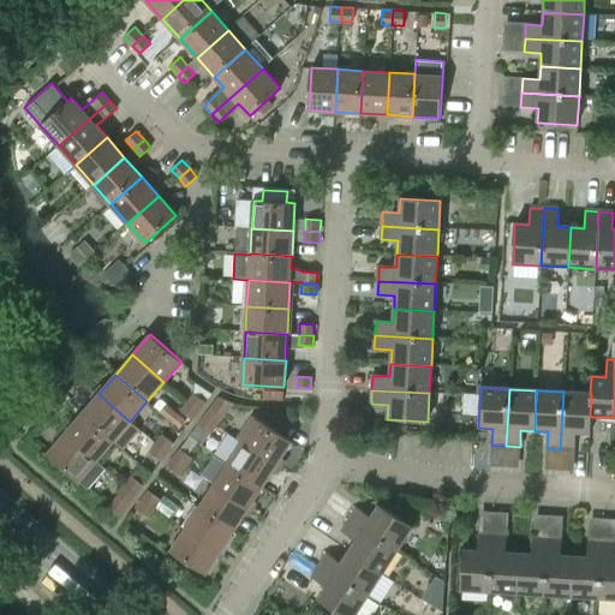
[(563,392),(560,449),(574,451),(575,433),(590,434),(591,417),(590,417),(591,394),(590,394),(563,392)]
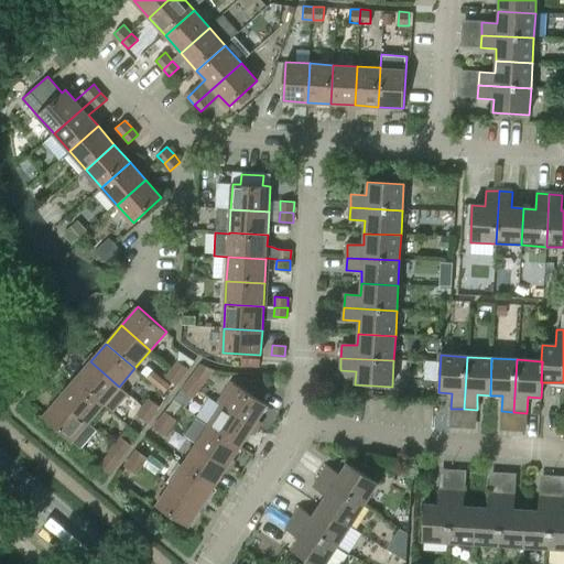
[(90,361),(75,379),(104,404),(104,405),(112,413),(128,394),(119,387),(90,361)]
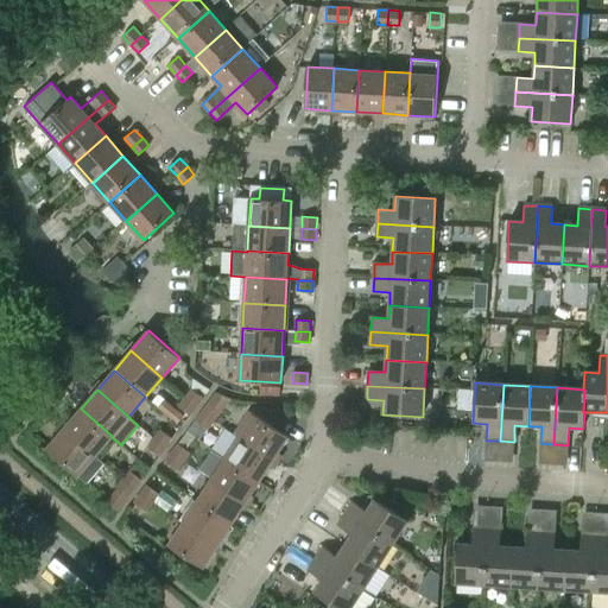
[(185,398),(197,406),(203,398),(192,390),(185,398)]
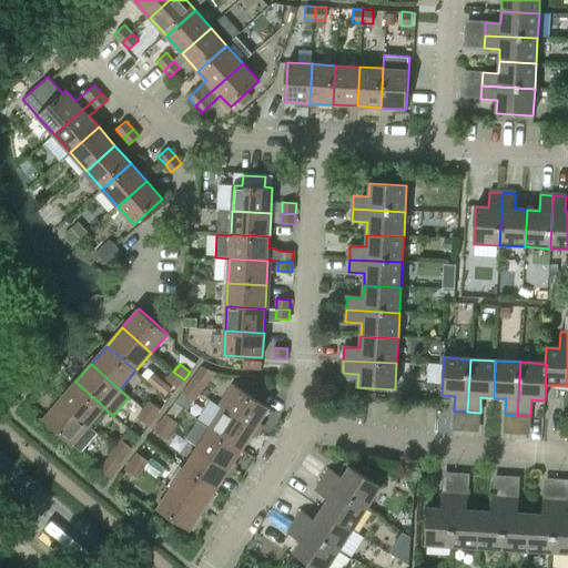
[(202,366),(195,376),(189,385),(200,393),(206,384),(215,372),(211,371),(206,368),(202,366)]
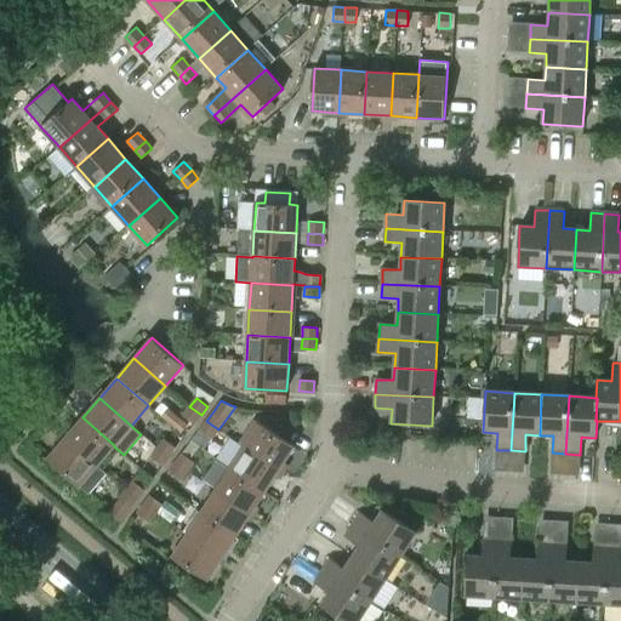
[(201,415),(189,406),(182,415),(194,425),(201,415)]
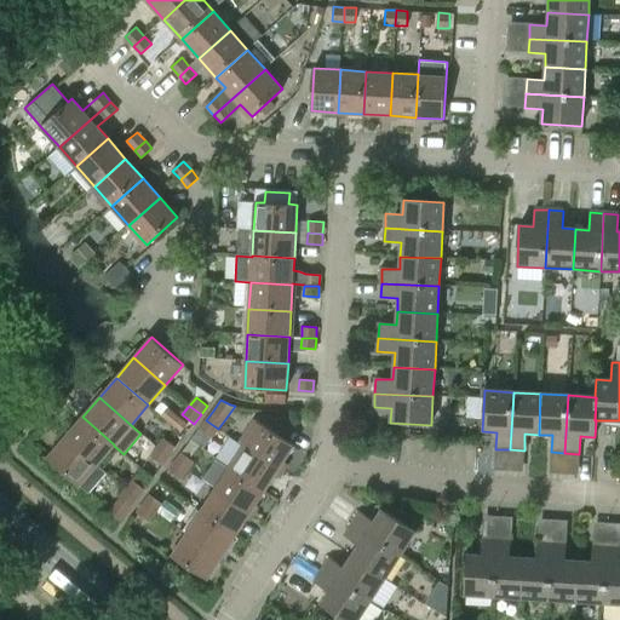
[(97,465),(114,446),(114,445),(82,417),(65,437),(97,465)]
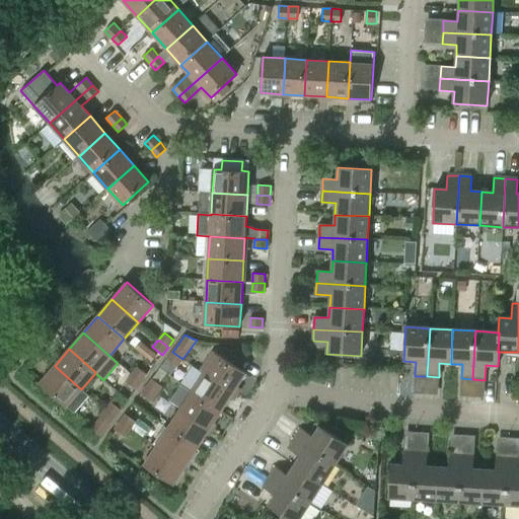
[(182,359),(172,352),(167,359),(177,366),(182,359)]
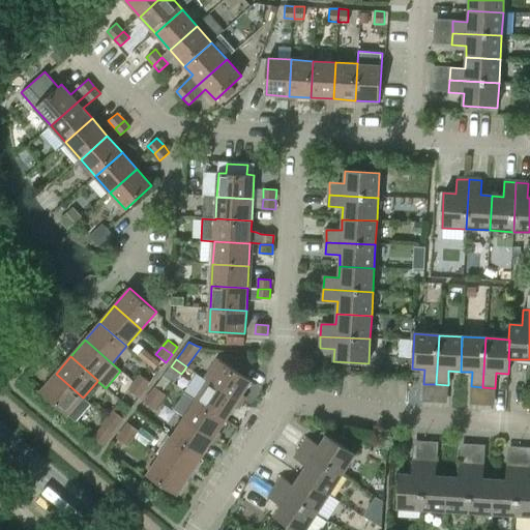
[(221,361),(208,381),(238,400),(251,381),(221,361)]
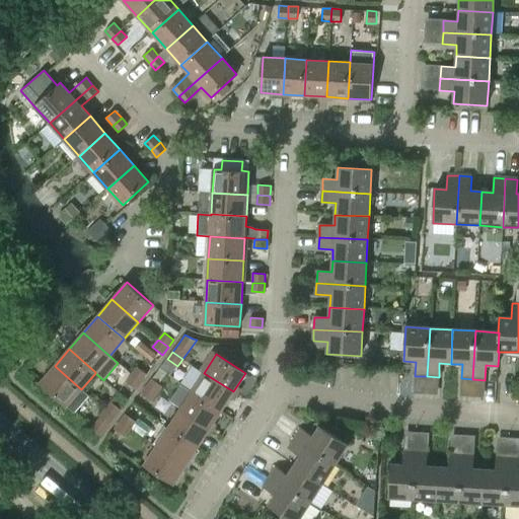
[(80,389),(81,389),(55,366),(40,383),(74,413),(88,396),(80,389)]
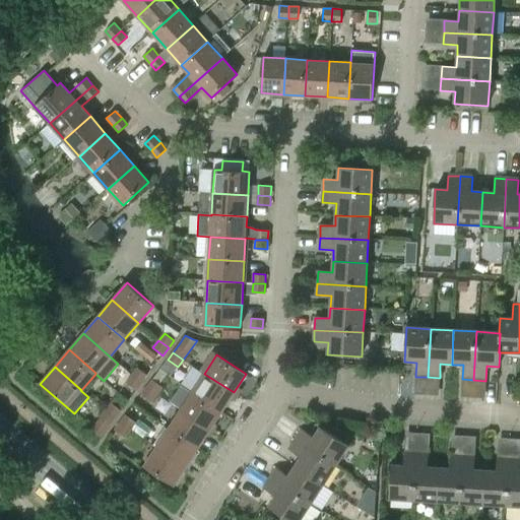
[(132,376),(141,383),(147,375),(138,368),(132,376)]
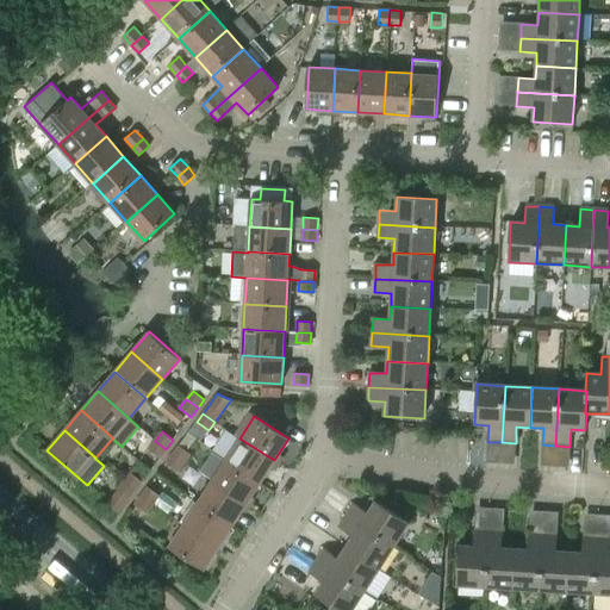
[(260,481),(274,460),(240,439),(225,460),(260,481)]
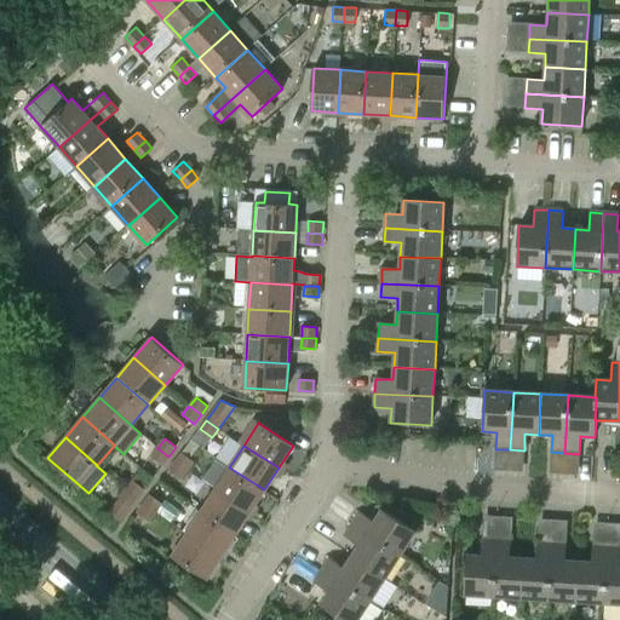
[(168,457),(158,448),(151,457),(162,465),(168,457)]
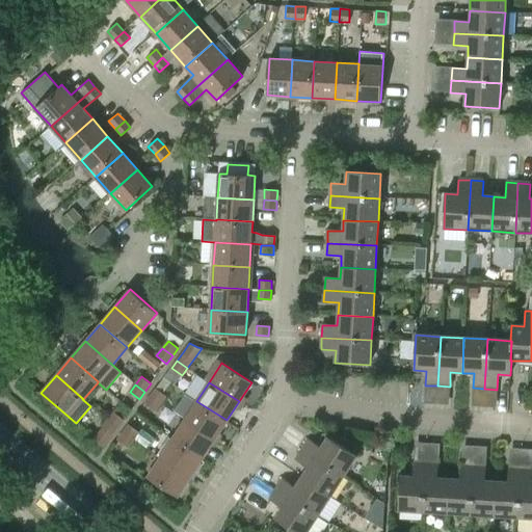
[(150,396),(160,403),(166,396),(156,389),(150,396)]
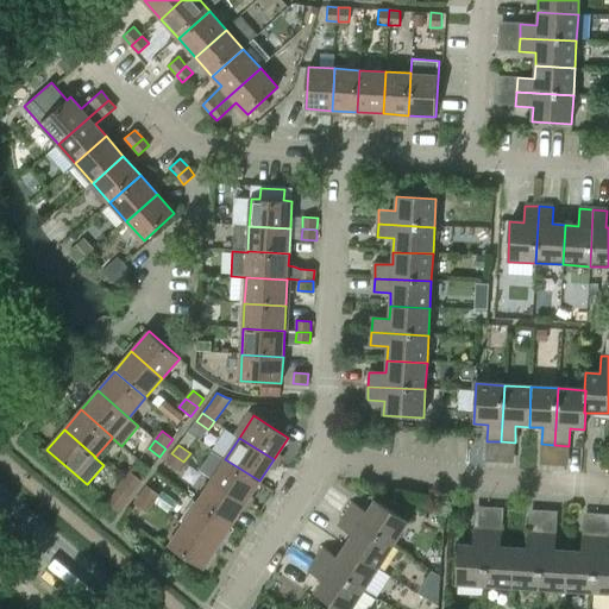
[(183,462),(171,453),(165,462),(177,470),(183,462)]
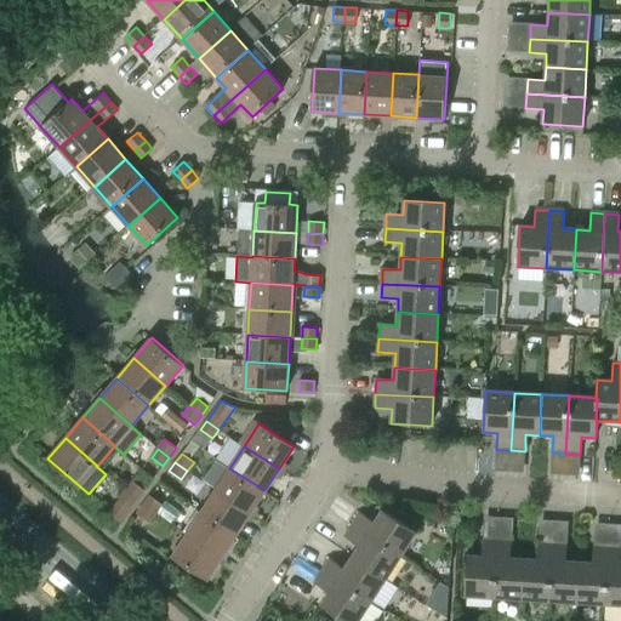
[(229,468),(216,490),(250,513),(265,490),(229,468)]
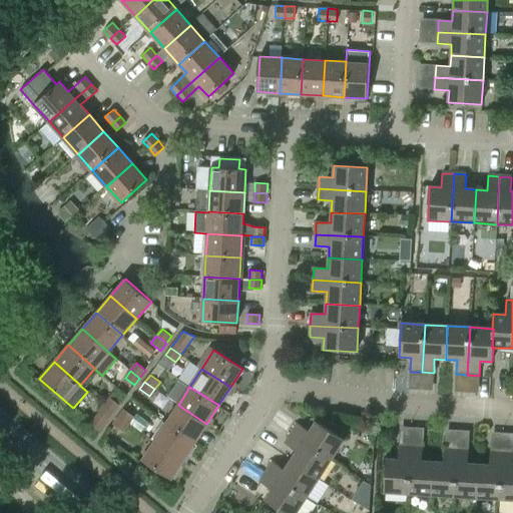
[(104,405),(114,412),(119,405),(110,397),(104,405)]
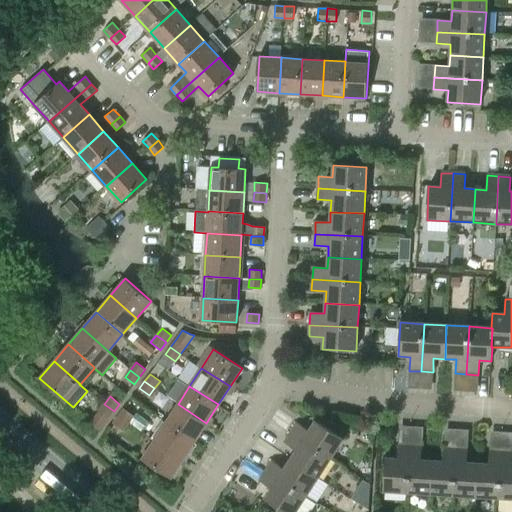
[(114,411),(104,404),(98,411),(108,419),(114,411)]
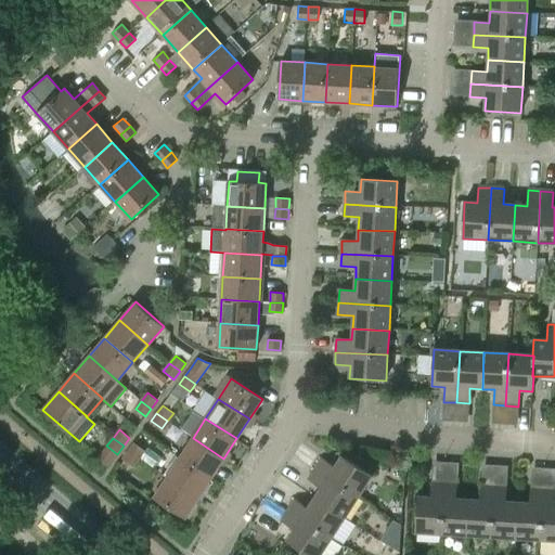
[(211,478),(223,459),(193,438),(180,457),(211,478)]
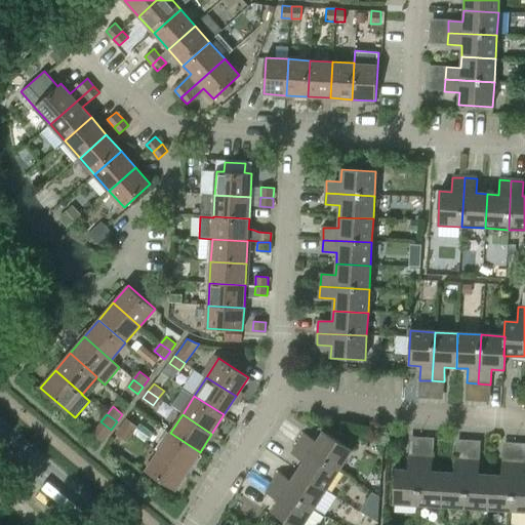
[(121,427),(131,434),(136,427),(127,418),(121,427)]
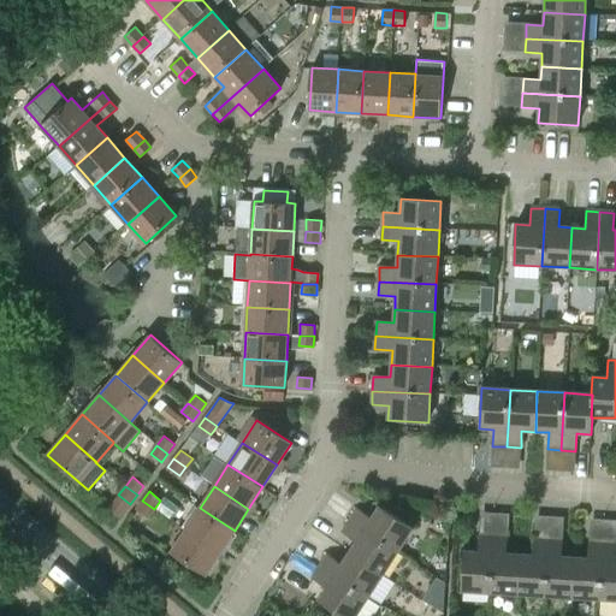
[(154,509),(142,501),(136,508),(148,516),(154,509)]
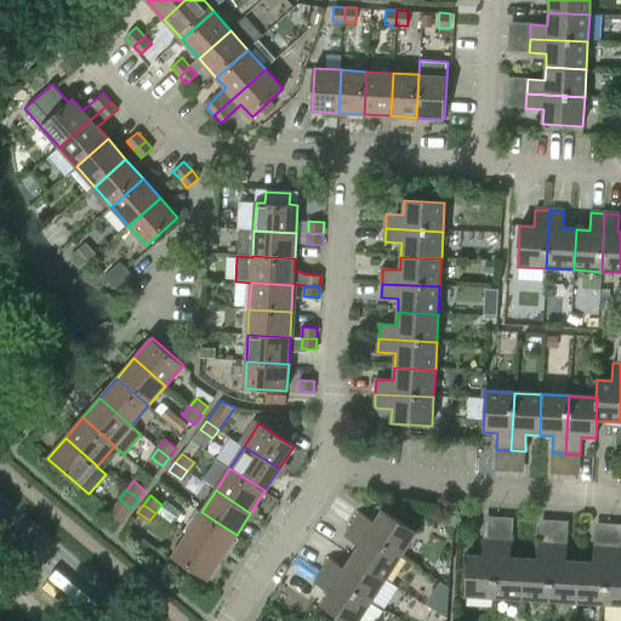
[(360,512),(352,524),(400,556),(416,533),(382,510),(375,522),(360,512)]
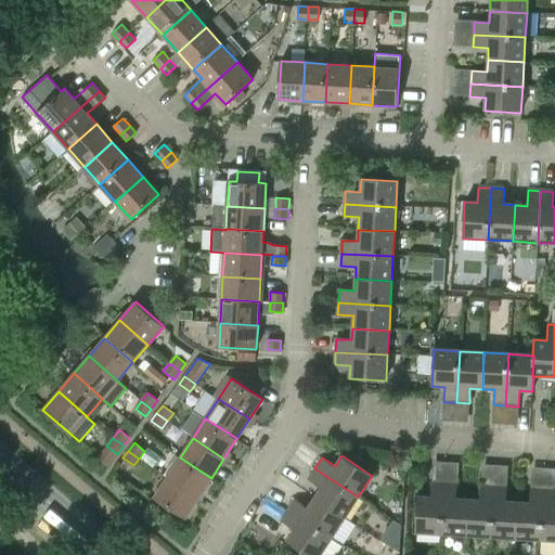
[(198,498),(211,478),(180,457),(167,477),(198,498)]
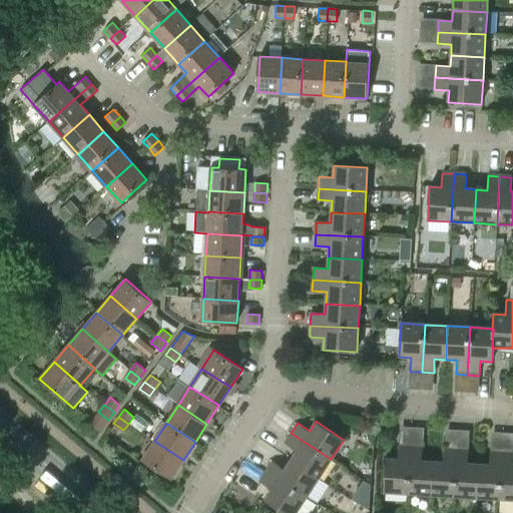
[(319,479),(331,459),(291,433),(285,443),(297,451),(291,460),(319,479)]
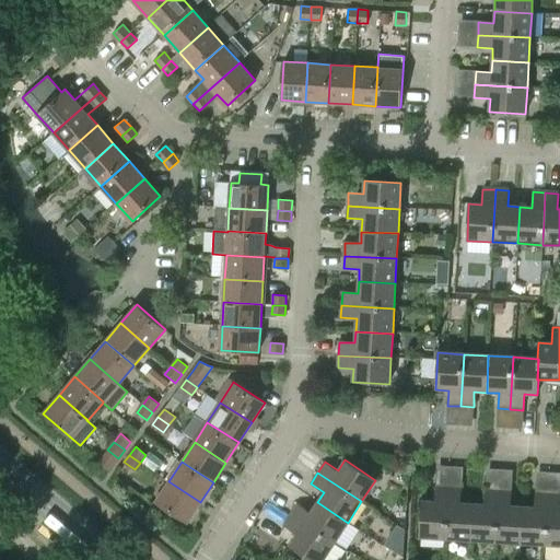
[(187,522),(200,502),(168,481),(155,501),(187,522)]
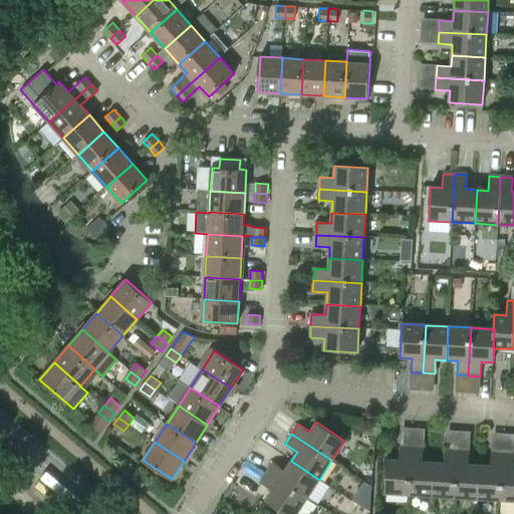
[(386,493),(410,494),(412,447),(401,446),(400,460),(388,459),(386,493)]
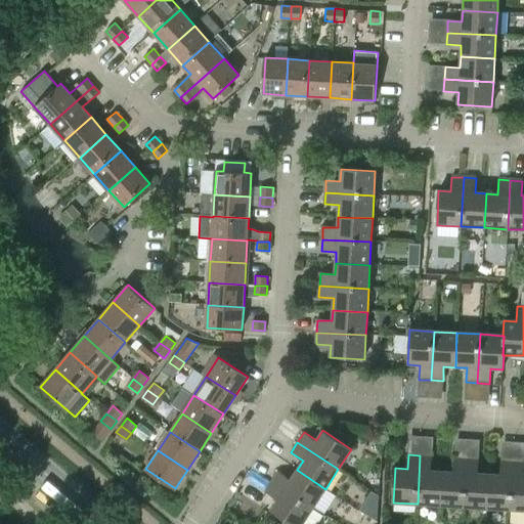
[(418,504),(440,506),(442,471),(431,470),(432,455),(420,455),(418,504)]
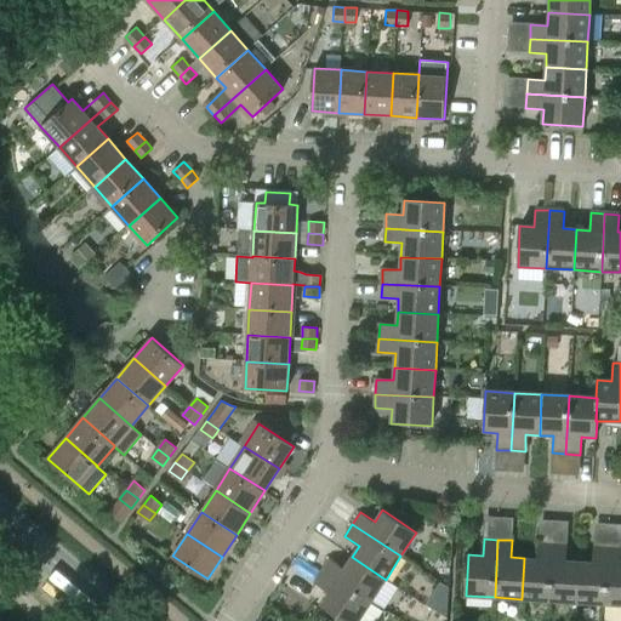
[(522,599),(550,600),(553,542),(539,541),(537,559),(524,558),(522,599)]
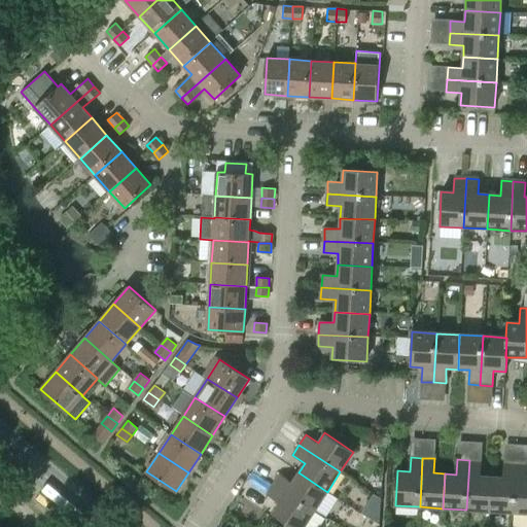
[(466,510),(490,511),(492,477),(481,476),(482,461),(469,460),(466,510)]
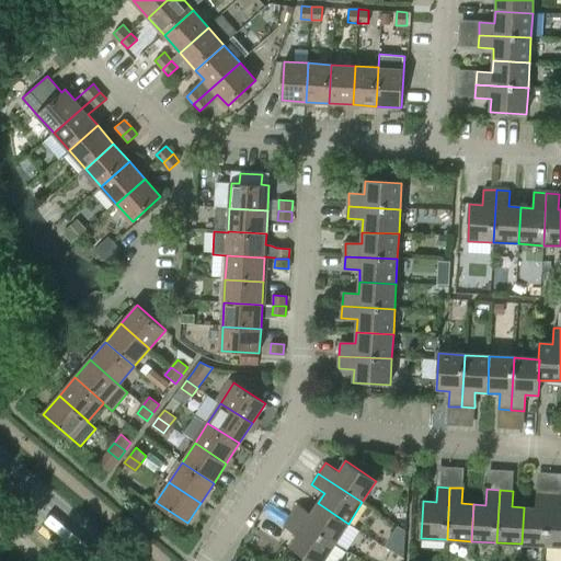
[(522,544),(546,546),(549,493),(537,492),(536,507),(524,507),(522,544)]
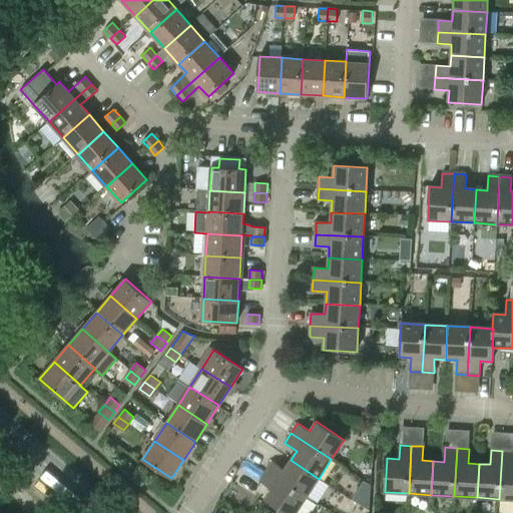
[(512,451),(502,451),(499,499),(512,499),(512,451)]
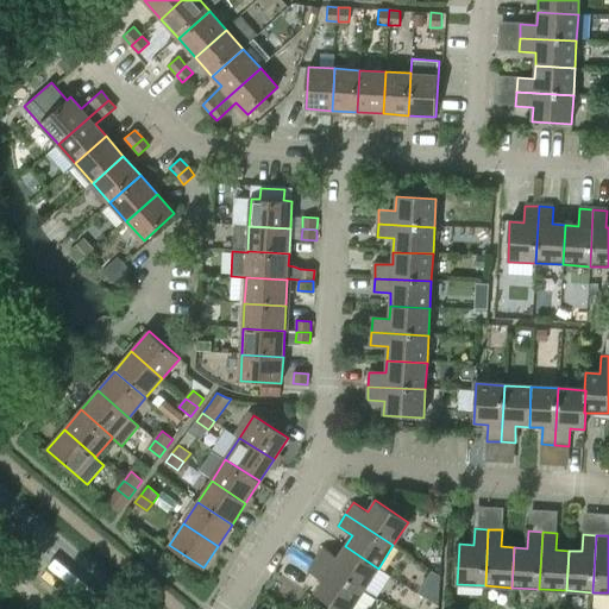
[(364,591),(378,569),(345,546),(338,557),(324,547),(315,559),(364,591)]
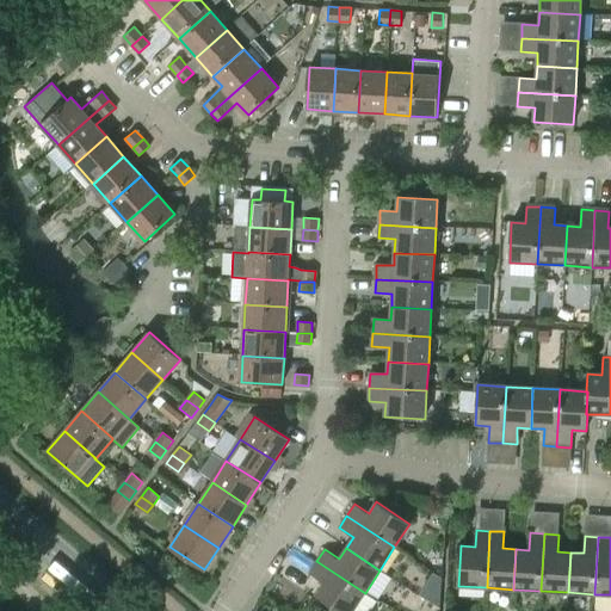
[(340,610),(352,610),(365,593),(316,561),(309,573),(323,582),(316,594),(340,610)]
